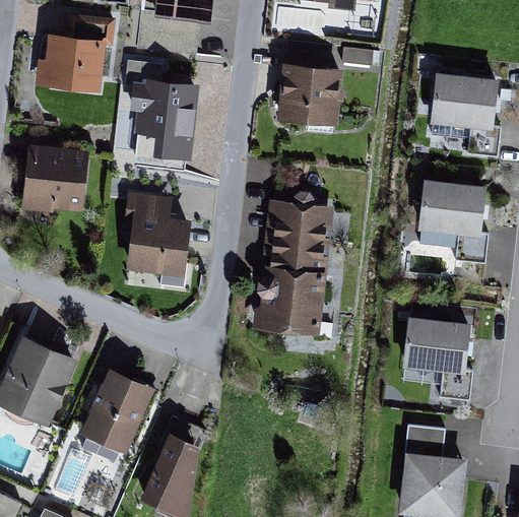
[(212,0),(155,0),(154,17),(140,15),(136,52),(196,58),(200,23),(210,24),(212,0)]
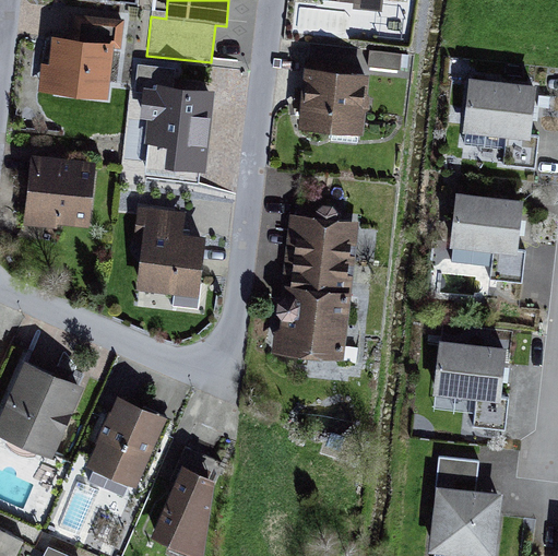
[(383,0),(318,0),(353,3),(352,11),(383,14),(383,0)]
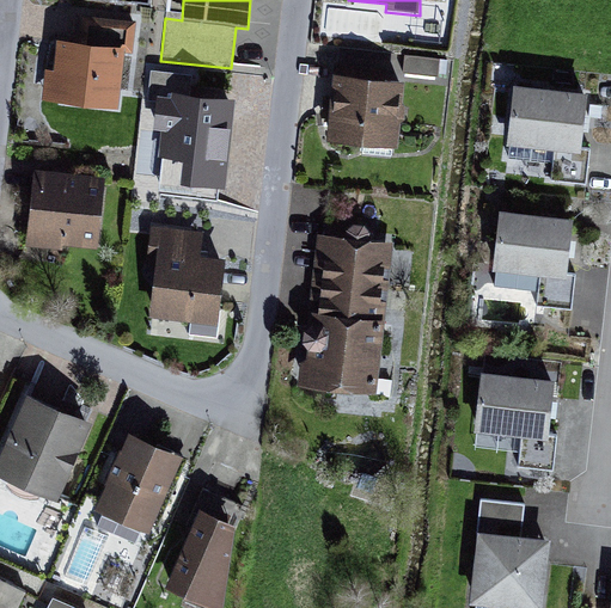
[(136,23),(81,18),(80,41),(57,40),(54,71),(43,69),(41,102),(118,110),(124,55),(133,56),(136,23)]
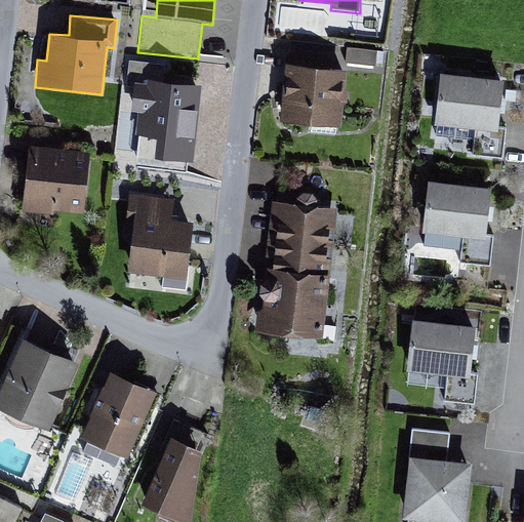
[(376,53),(346,49),(344,66),(374,69),(376,53)]
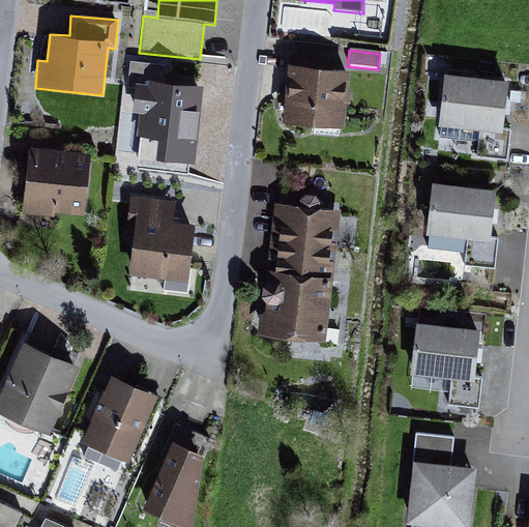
[(289,63),(288,63),(282,122),(344,128),(350,69),(331,68),(332,61),(290,57),(289,63)]
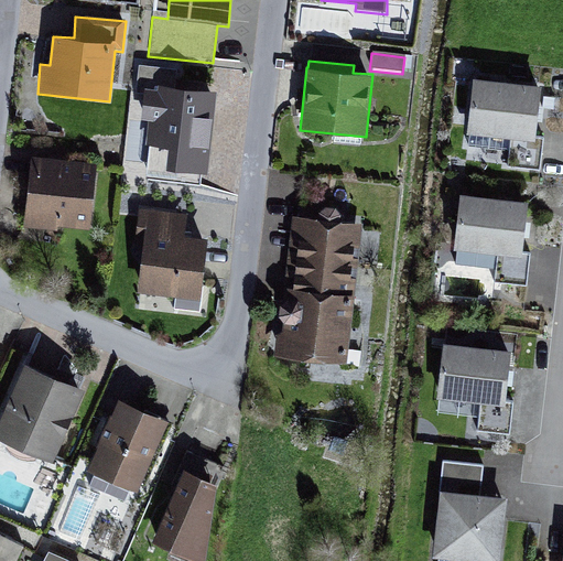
[(139,67),(136,96),(143,97),(141,119),(149,120),(145,146),(150,146),(145,183),(202,189),(204,175),(208,176),(217,90),(174,86),(175,71),(139,67)]
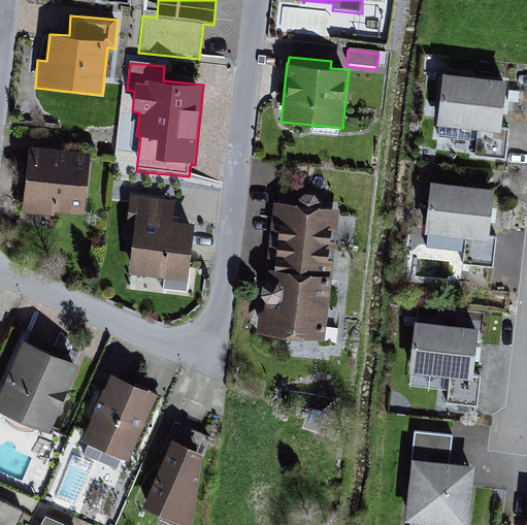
[(505,79),(440,73),(435,126),(478,130),(474,158),(504,161),(507,130),(500,130),(505,79)]
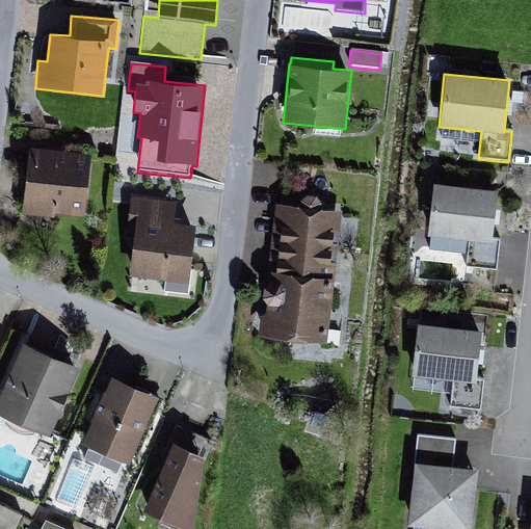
[(91,154),(28,148),(21,214),(53,218),(53,214),(85,217),(91,154)]
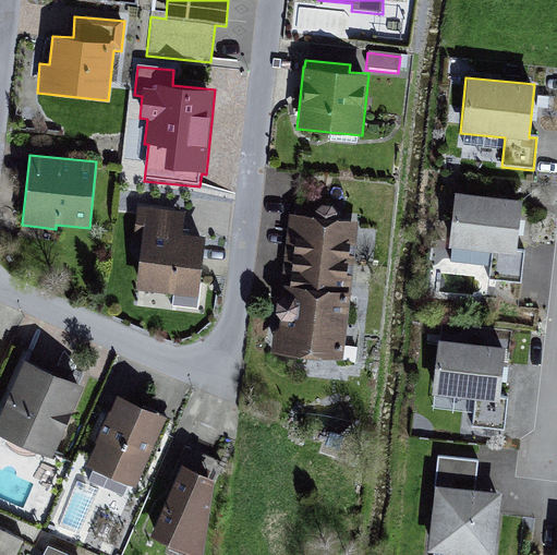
[(521,201),(455,193),(449,246),(492,251),(488,281),(521,286),(524,252),(516,251),(521,201)]
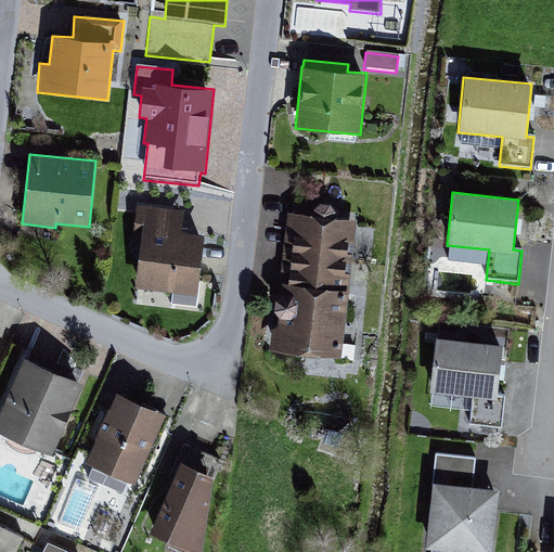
[(271,328),(269,351),(340,359),(355,223),(333,221),(334,212),(330,205),(320,205),(312,209),(312,218),(288,216),(281,294),(274,299),(274,309),(279,316),(277,329),(271,328)]
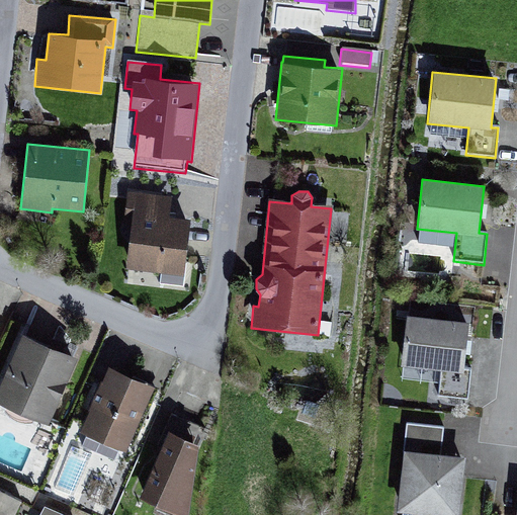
[(172,197),(127,192),(123,223),(132,224),(125,268),(183,275),(190,220),(169,217),(172,197)]
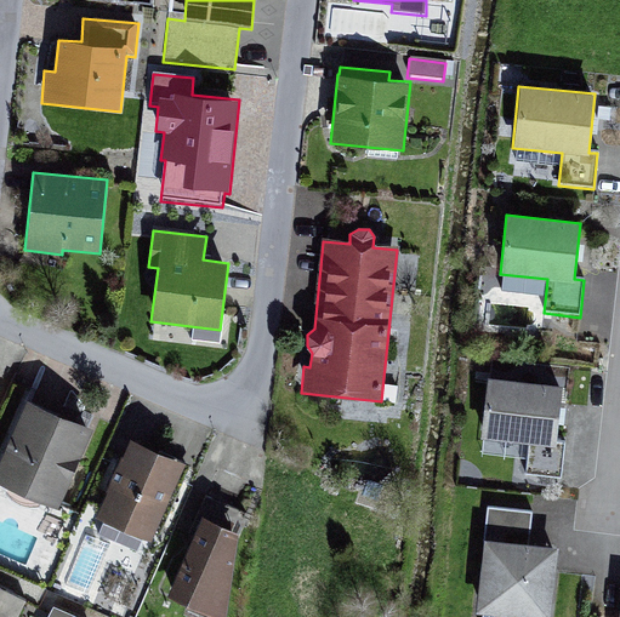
[(563,386),(487,377),(481,438),(528,444),(524,476),(561,480),(564,444),(556,443),(563,386)]
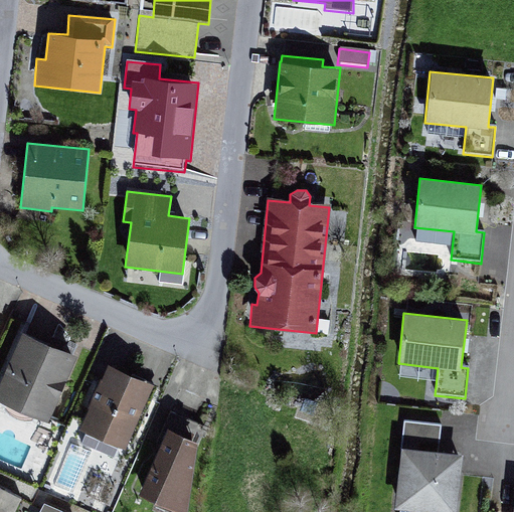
[(76,355),(22,332),(0,382),(0,401),(47,422),(76,355)]
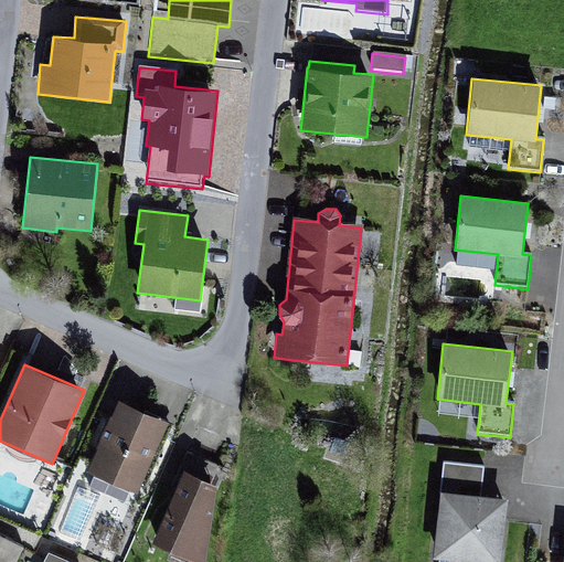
[(169,422),(118,400),(87,474),(137,495),(169,422)]
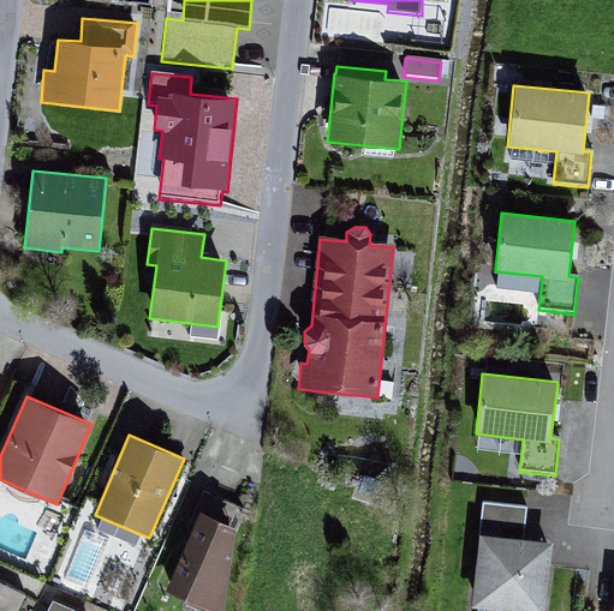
[(190,525),(192,526),(164,592),(208,610),(224,610),(237,528),(243,511),(203,495),(190,525)]
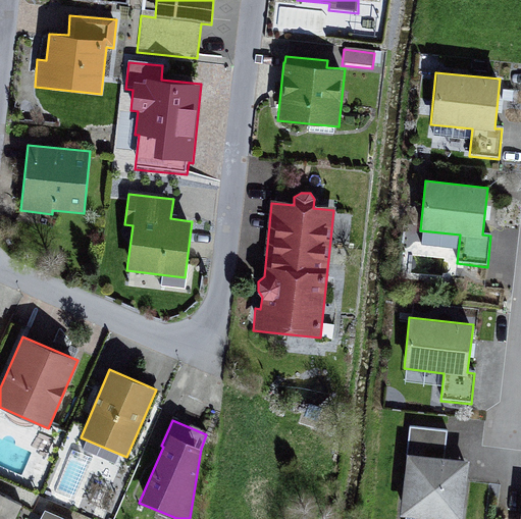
[(448,431),(409,427),(400,516),(405,516),(405,518),(463,518),(470,460),(445,458),(448,431)]
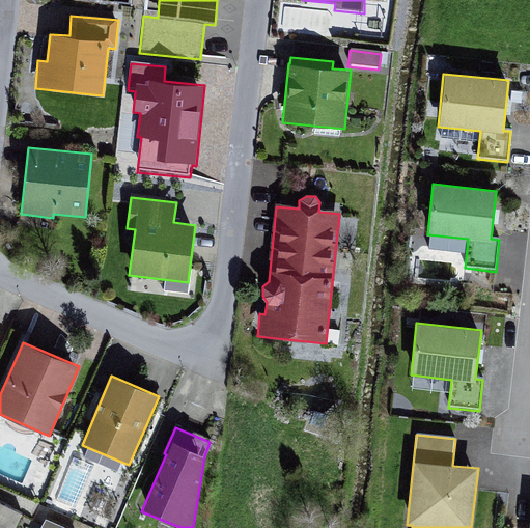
[(16,527),(22,516),(0,504),(0,527),(16,527)]
